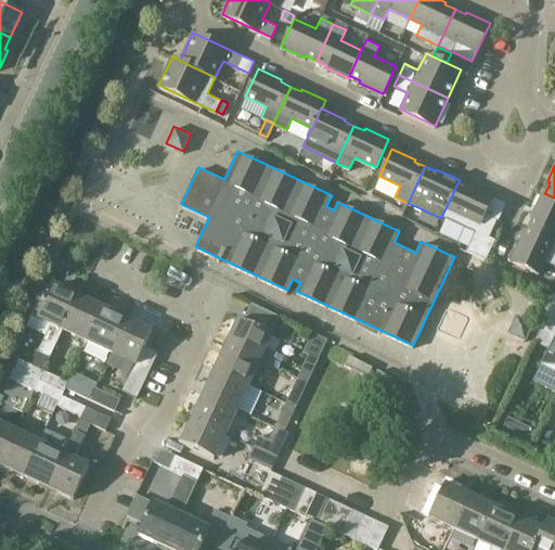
[(459,181),(442,215),(475,231),(466,250),(486,258),(494,239),(489,235),(497,219),(485,213),(493,195),(469,184),(468,187),(459,182),(459,181)]
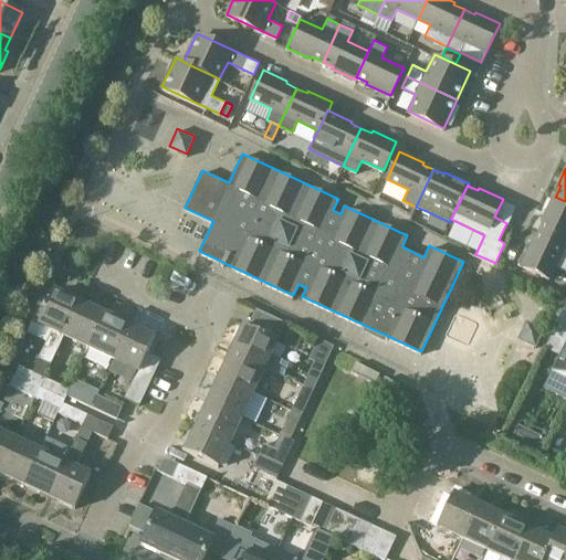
[(544,220),(540,231),(565,242),(565,201),(555,197),(556,196),(554,194),(543,219),(544,220)]
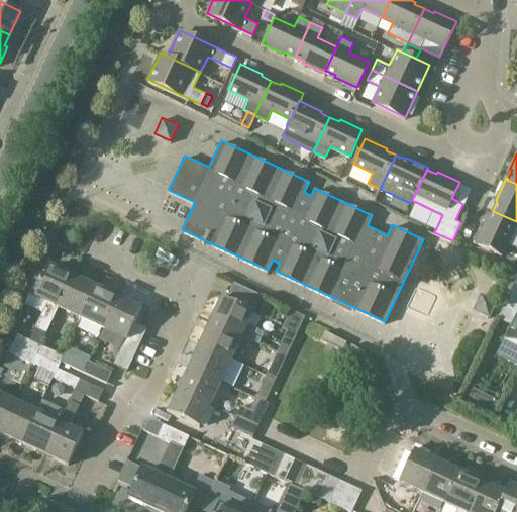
[(516,221),(493,211),(489,220),(487,219),(483,228),(479,226),(473,239),(502,253),(508,241),(516,245),(516,221)]
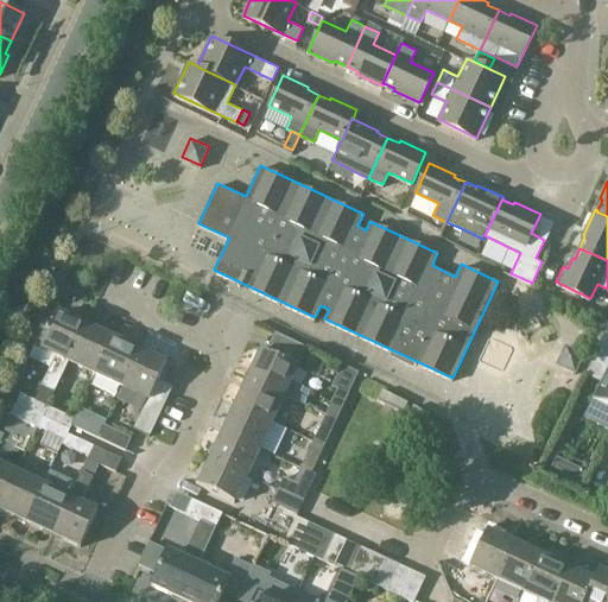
[(55,390),(68,359),(86,323),(58,310),(56,315),(48,310),(32,342),(56,354),(42,384),(55,390)]
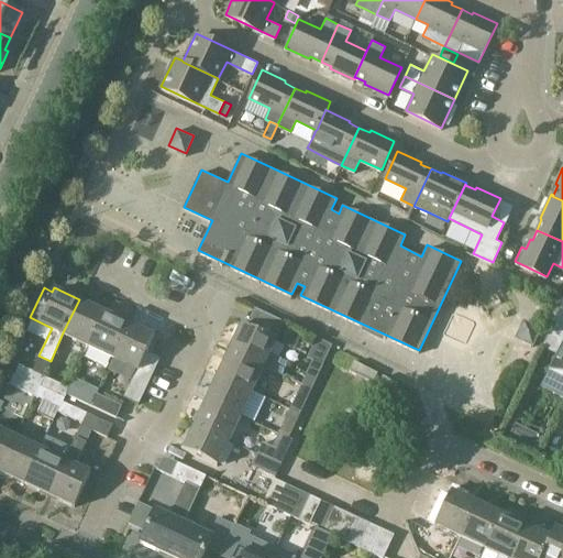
[(63,332),(88,345),(103,310),(79,299),(63,332)]
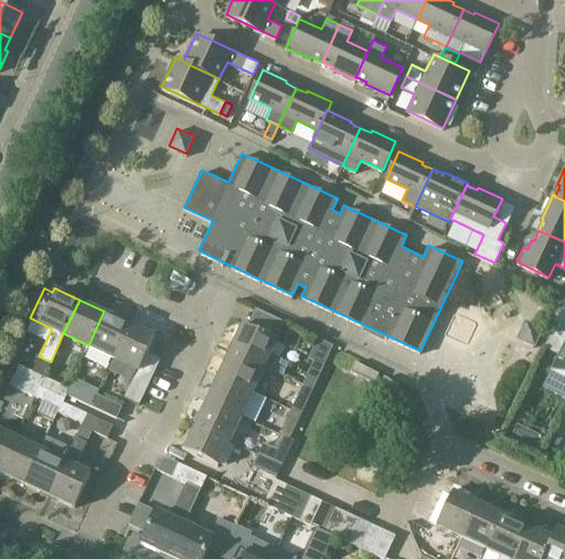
[(564,301),(544,344),(558,352),(550,367),(564,375),(564,301)]
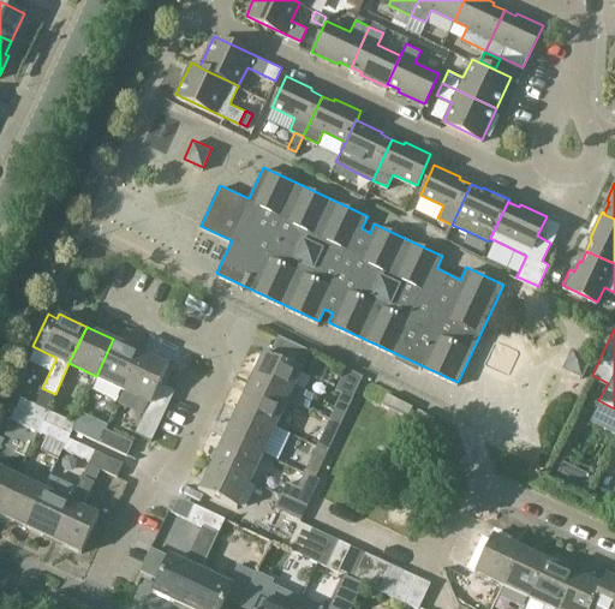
[(96,376),(123,388),(141,352),(127,346),(129,341),(118,336),(114,340),(113,339),(96,376)]
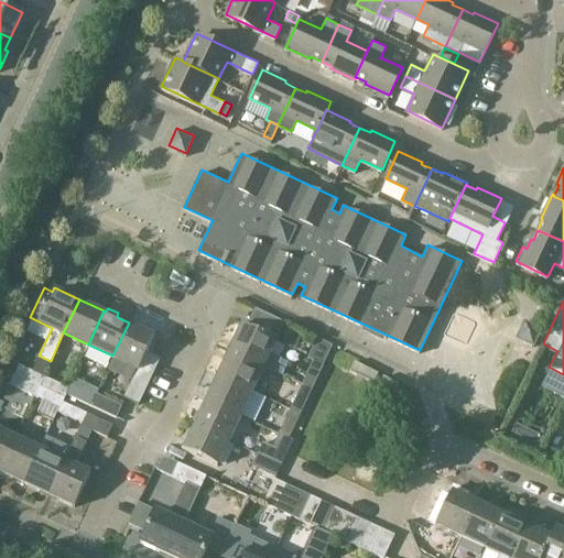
[(517,336),(534,345),(542,326),(524,318),(517,336)]
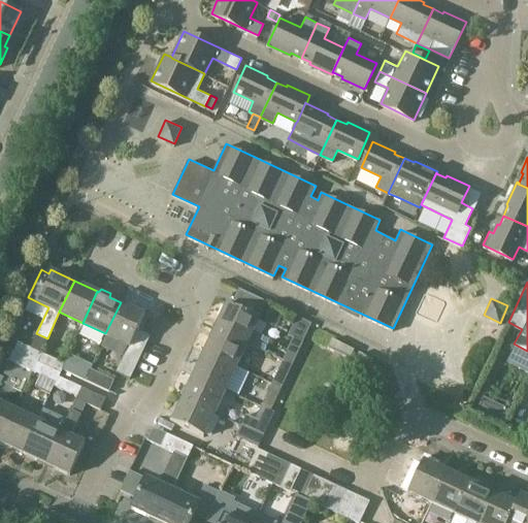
[(130,306),(121,302),(105,333),(101,344),(109,348),(113,337),(128,344),(130,345),(130,344),(135,332),(137,328),(141,330),(150,311),(132,302),(130,306)]
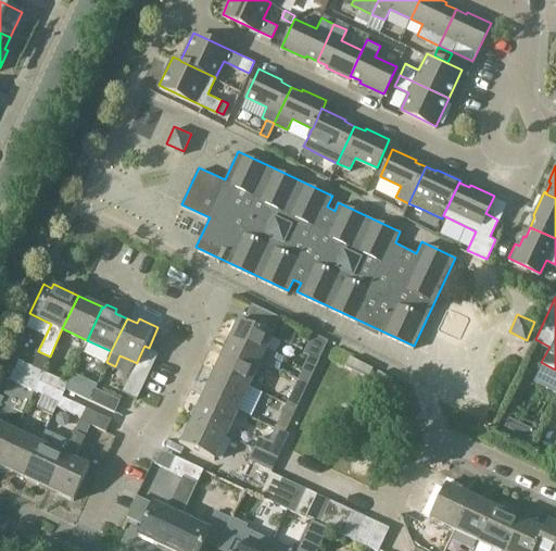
[(227,343),(260,360),(278,367),(285,355),(266,347),(272,334),(239,318),(227,343)]
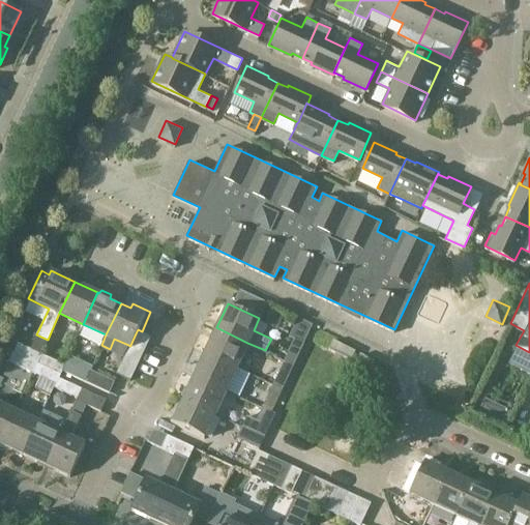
[(266,303),(263,310),(272,314),(275,308),(266,303)]
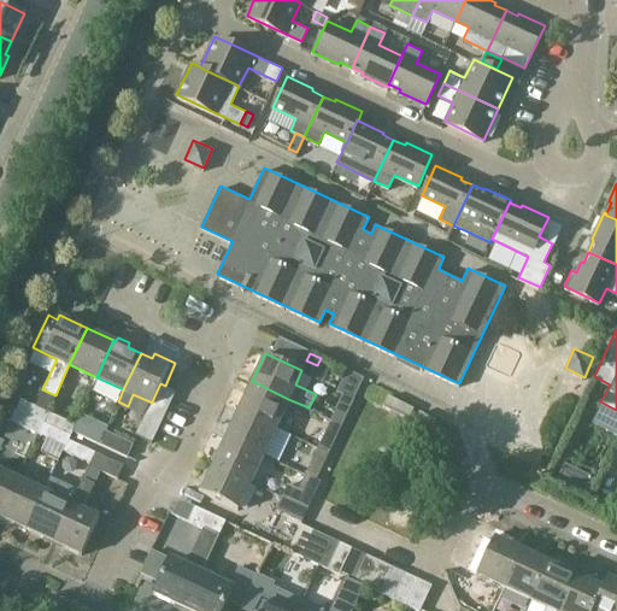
[(252,381),(239,409),(276,426),(288,399),(252,381)]
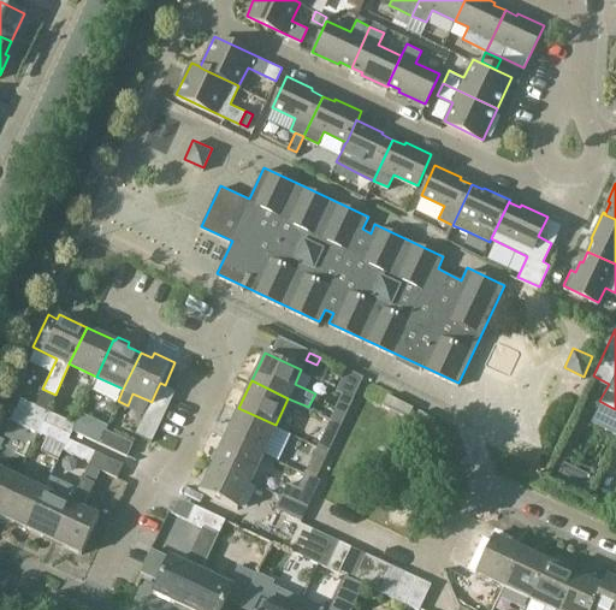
[(343,390),(330,418),(341,422),(354,395),(343,390)]
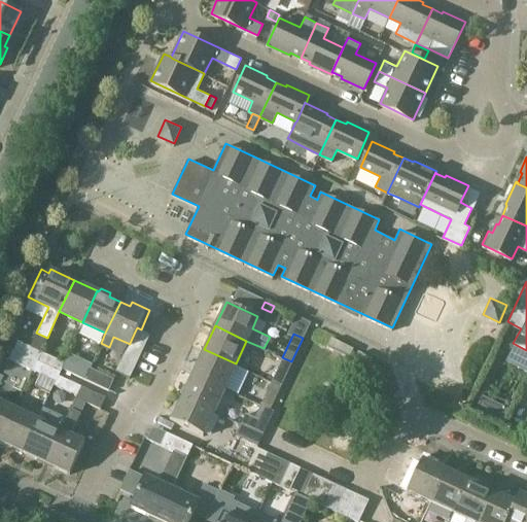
[(332,337),(327,346),(350,357),(354,348),(332,337)]
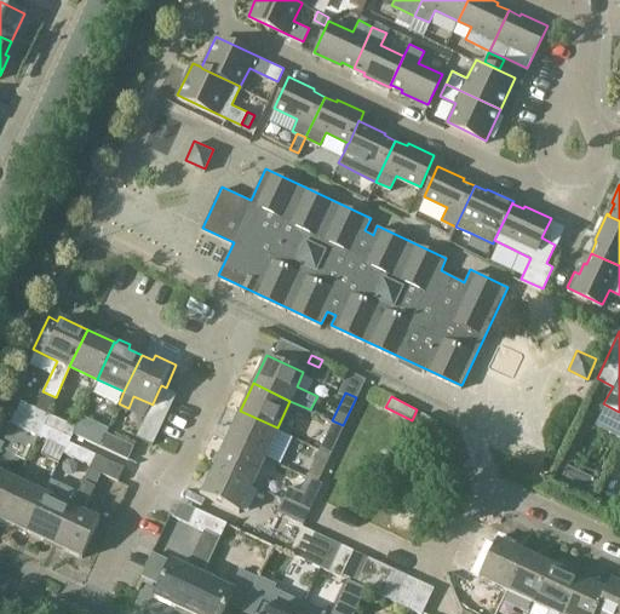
[(21,399),(16,411),(44,424),(44,423),(49,412),(21,399)]
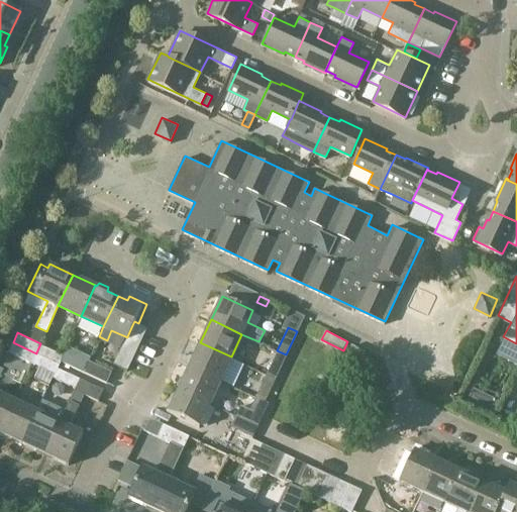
[(8,351),(32,362),(36,353),(13,342),(8,351)]
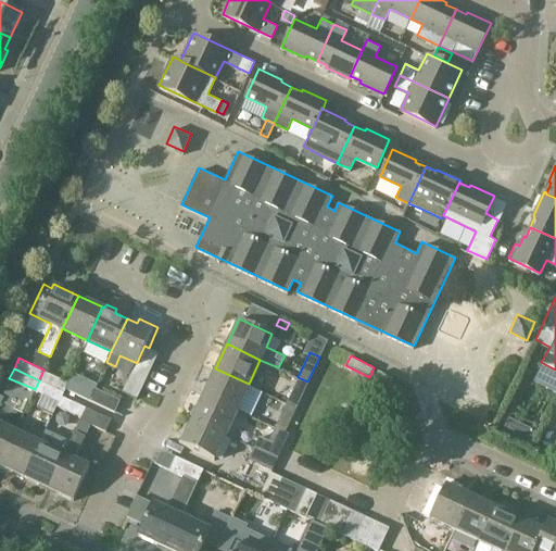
[(215,368),(204,392),(237,409),(249,384),(215,368)]
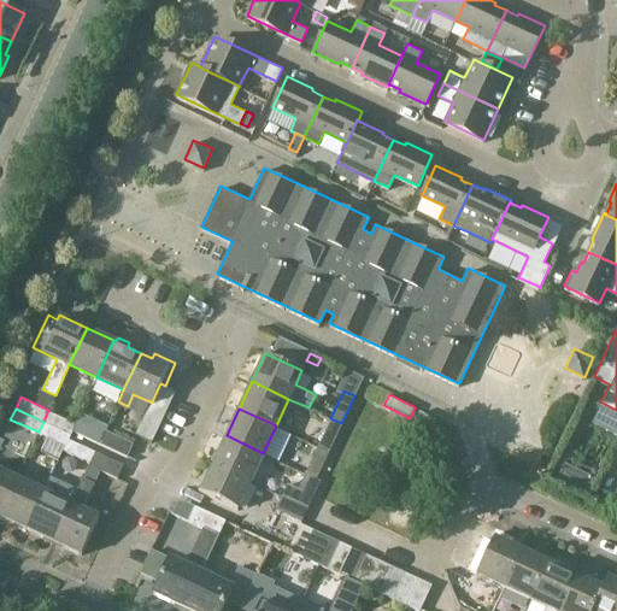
[(43,421),(72,434),(74,430),(77,423),(48,410),(43,421)]
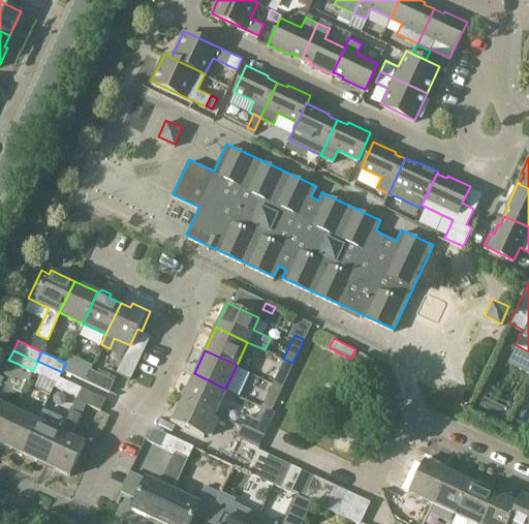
[(369,367),(373,358),(360,351),(354,361),(369,367)]
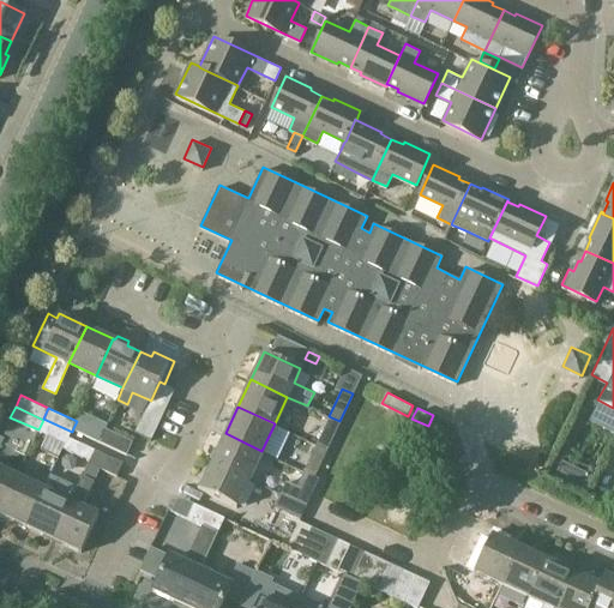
[(83,409),(77,421),(73,428),(98,439),(104,427),(108,421),(83,409)]
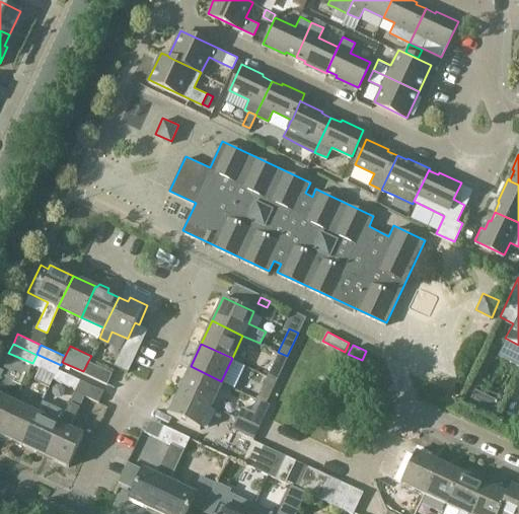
[(278,352),(267,375),(277,379),(287,356),(278,352)]
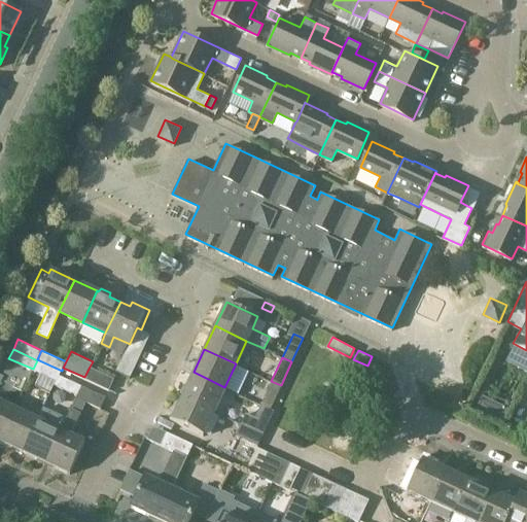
[(57,380),(60,375),(62,371),(37,359),(37,360),(33,369),(57,380)]
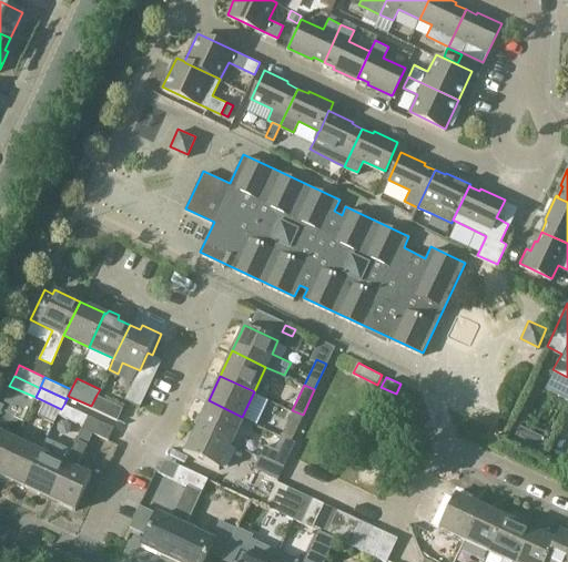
[(97,395),(91,406),(117,418),(122,406),(97,395)]
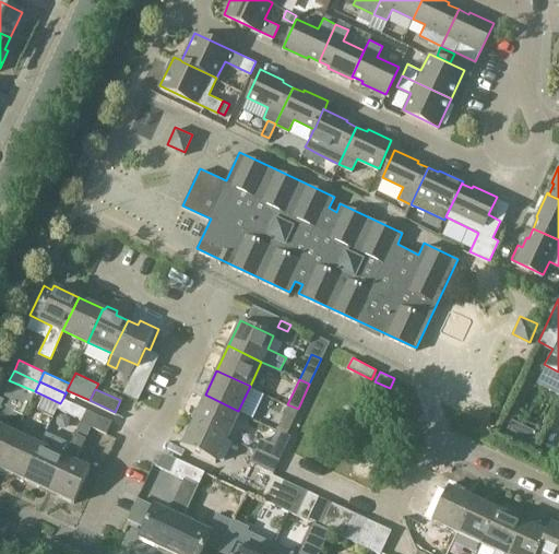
[(205,395),(193,420),(227,435),(238,411),(205,395)]
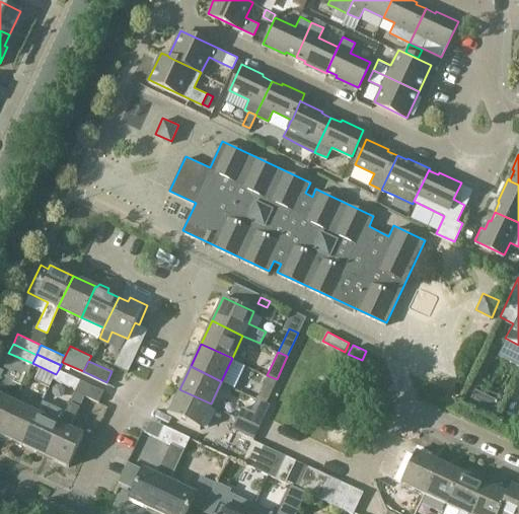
[(55,378),(76,388),(80,379),(59,369),(56,374),(55,378)]
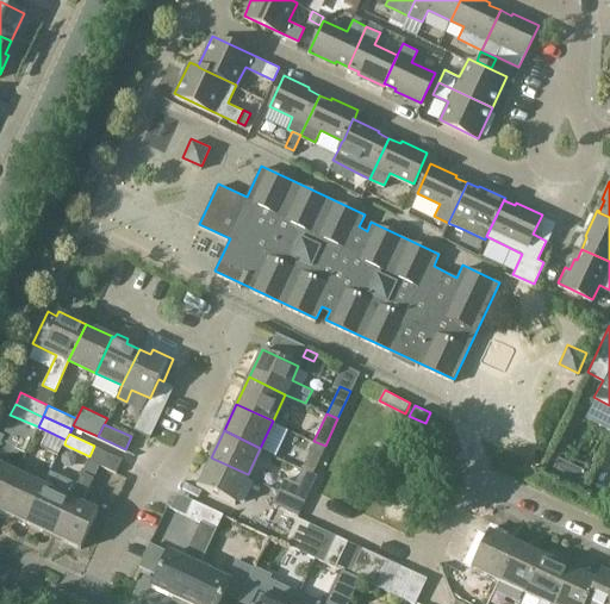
[(313,441),(302,467),(312,472),(325,446),(313,441)]
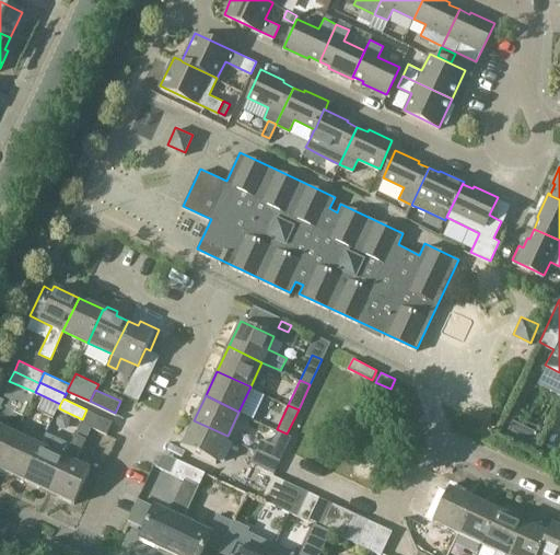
[(86,409),(82,419),(81,421),(91,426),(106,432),(112,421),(86,409)]
